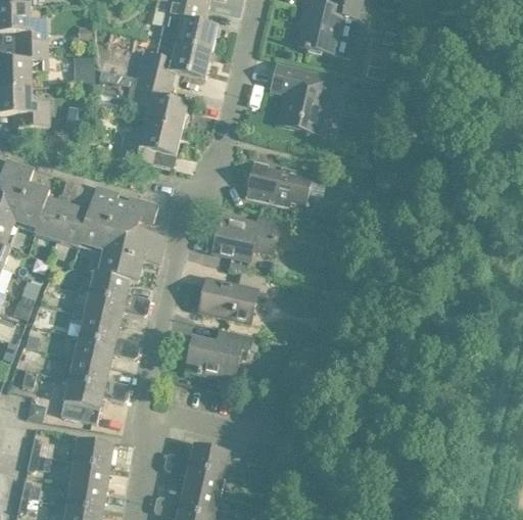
[(202,6),(176,0),(168,0),(161,24),(178,28),(175,42),(210,51),(217,26),(198,21),(202,6)]
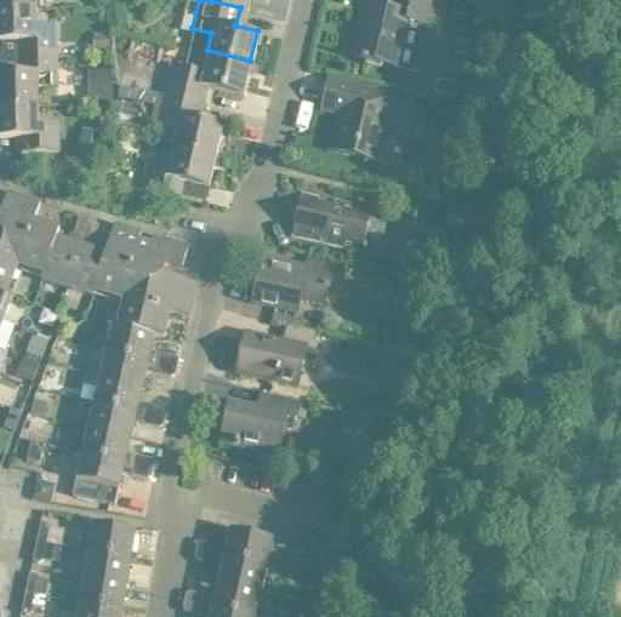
[(360,20),(352,52),(394,62),(405,16),(425,21),(428,0),(388,0),(387,4),(371,0),(362,0),(357,18),(360,20)]
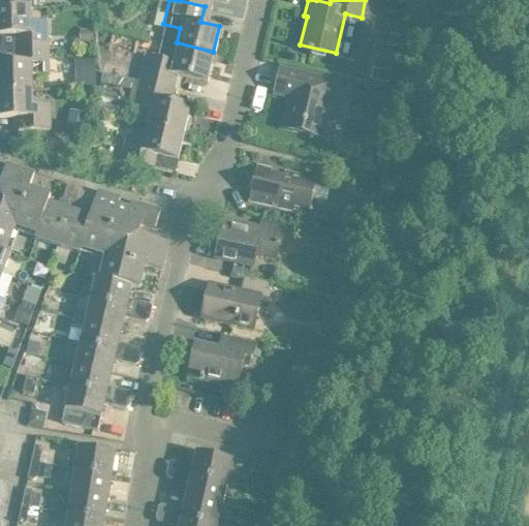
[(29,4),(0,4),(0,45),(47,44),(47,20),(29,21),(29,4)]
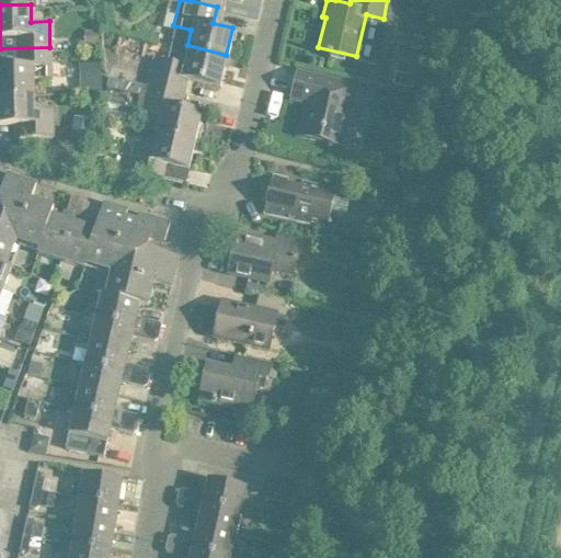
[(98,46),(98,27),(84,27),(84,35),(78,35),(79,46),(98,46)]
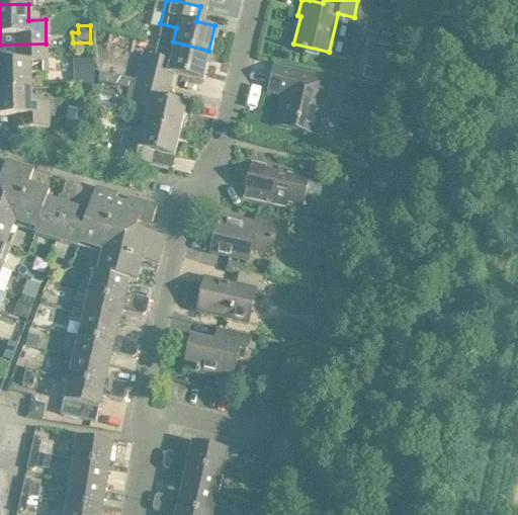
[(137,75),(169,83),(172,70),(202,77),(208,51),(173,41),(169,58),(142,52),(137,75)]
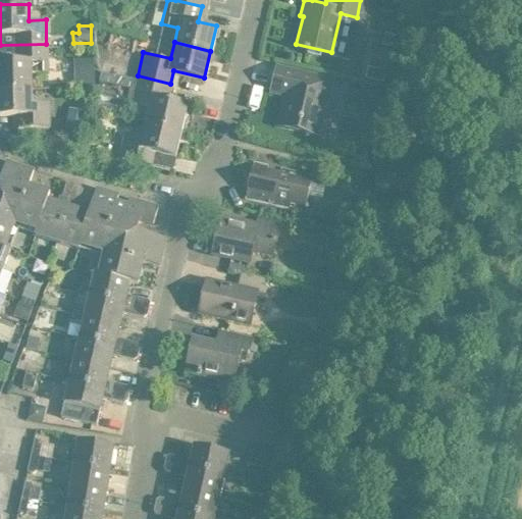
[(0,86),(31,86),(31,70),(47,69),(46,44),(0,45),(0,86)]
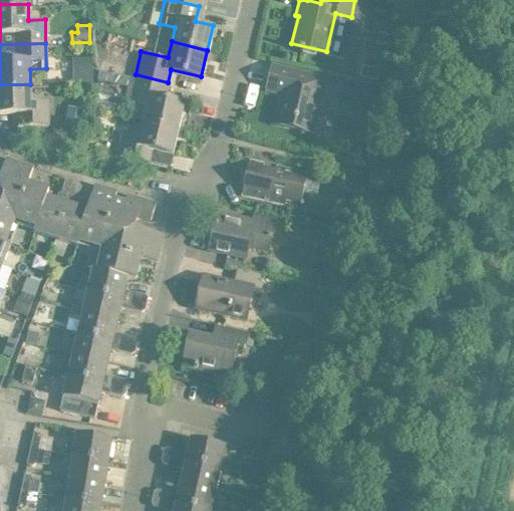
[(125,60),(100,54),(98,65),(122,71),(125,60)]
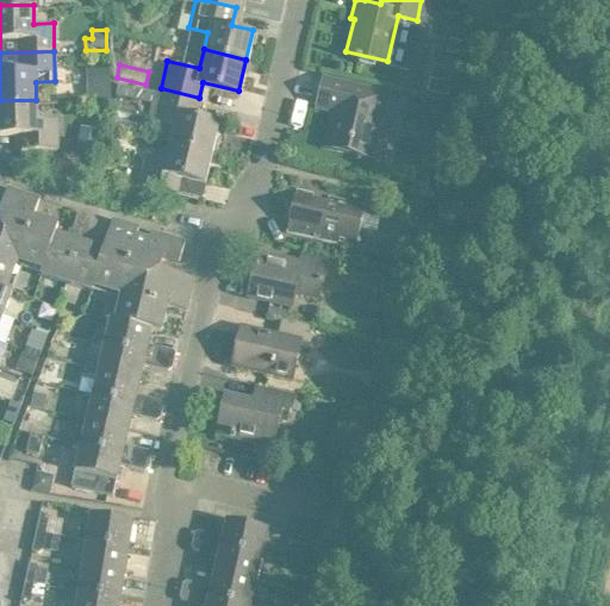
[(91,66),(91,100),(110,99),(109,66),(91,66)]
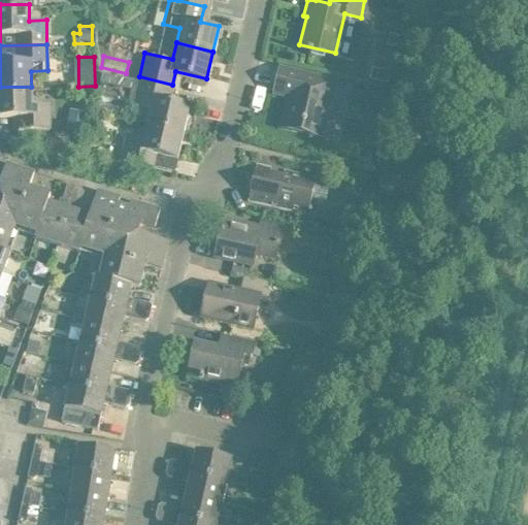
[(287,96),(281,124),(320,133),(327,102),(328,103),(334,77),(278,65),(272,93),(287,96)]
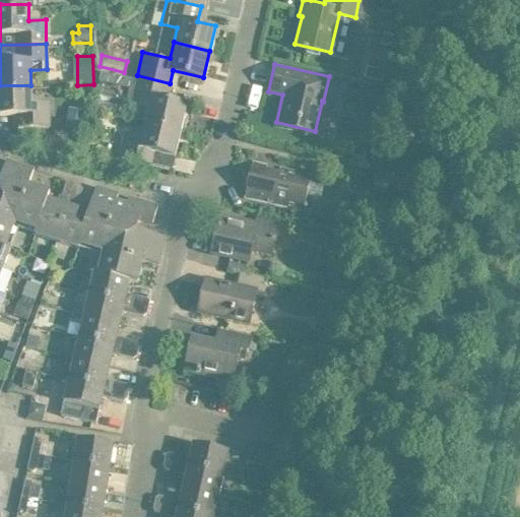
[(381,80),(384,68),(366,64),(363,75),(381,80)]
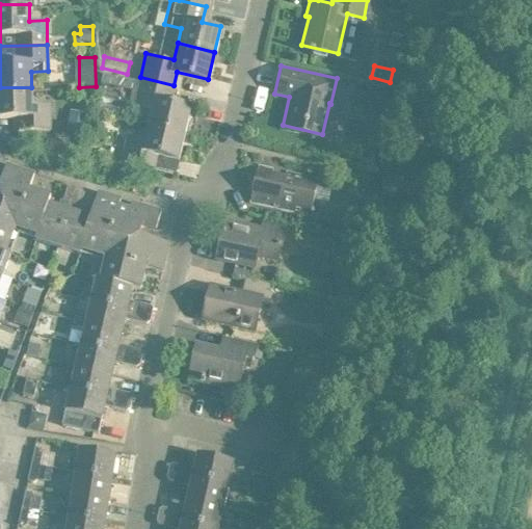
[(174,85),(140,77),(134,103),(151,107),(148,121),(185,130),(190,105),(170,100),(174,85)]
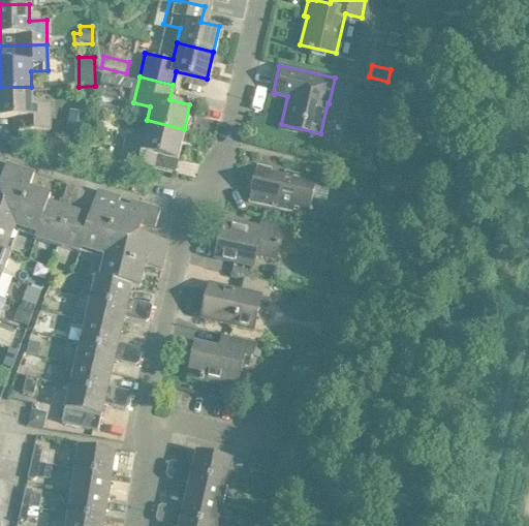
[(393,89),(376,86),(374,97),(390,101),(393,89)]
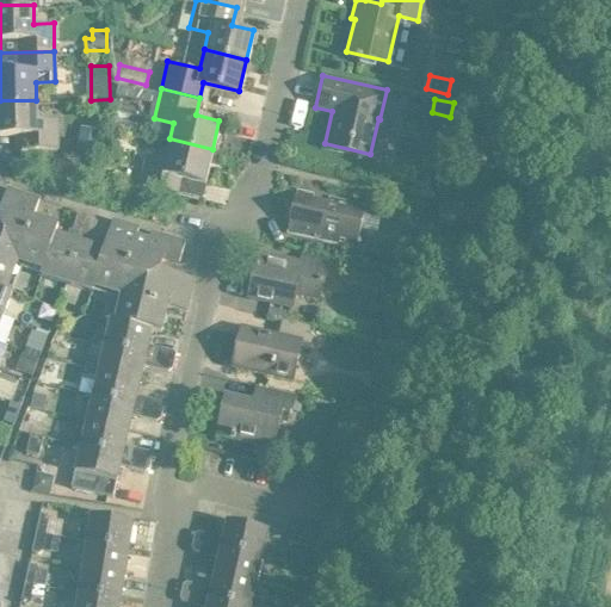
[(36,119),(36,100),(0,100),(0,131),(16,132),(16,147),(56,146),(56,118),(36,119)]
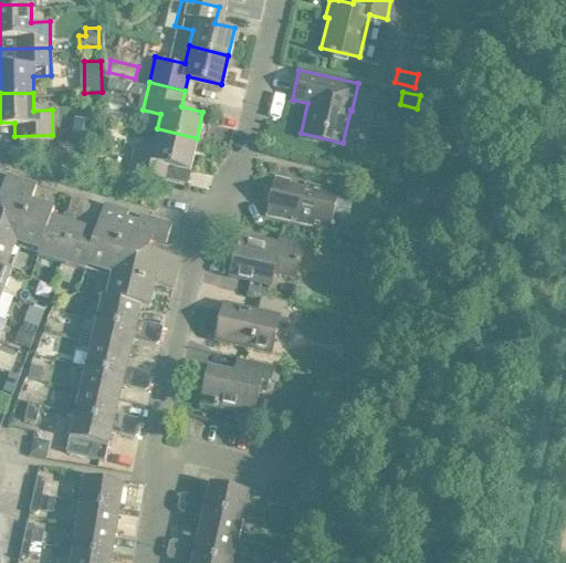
[(73,114),(65,150),(86,155),(94,118),(73,114)]
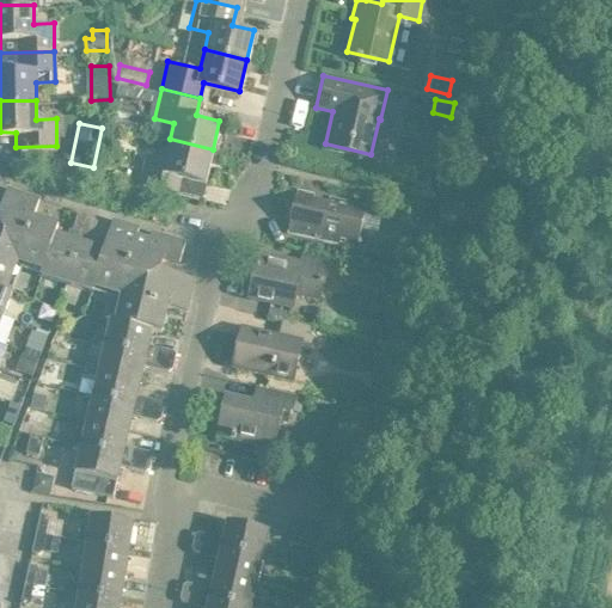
[(213,149),(170,139),(165,159),(145,154),(139,180),(201,196),(213,149)]
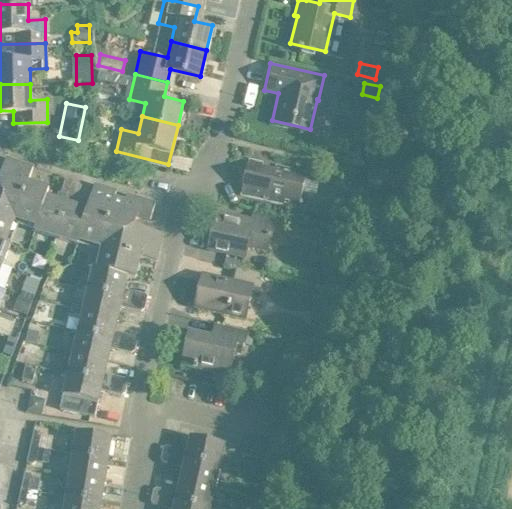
[(364,145),(358,143),(354,156),(360,158),(364,145)]
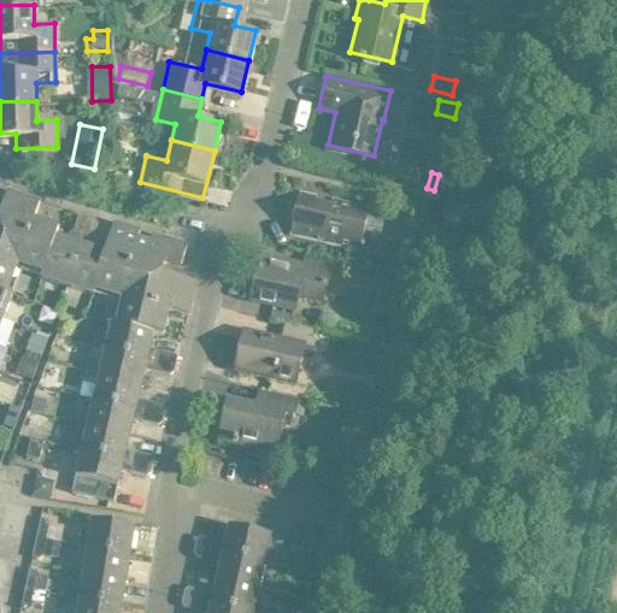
[(298,187),(288,231),(359,247),(369,204),(298,187)]
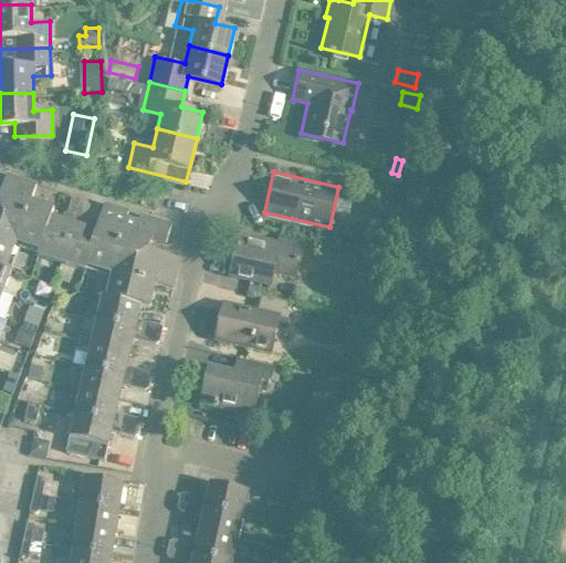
[(0,263),(1,262),(9,240),(19,237),(40,243),(49,215),(50,215),(52,206),(30,198),(35,181),(4,173),(0,187),(0,190),(6,193),(0,208),(0,263)]
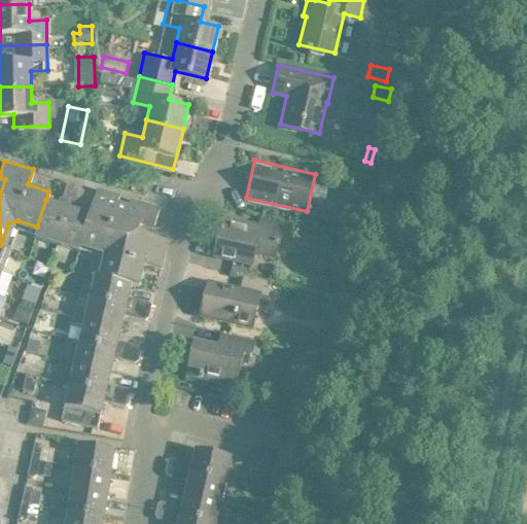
[(34,235),(57,242),(75,183),(69,181),(65,183),(59,204),(46,200),(45,200),(37,226),(34,235)]
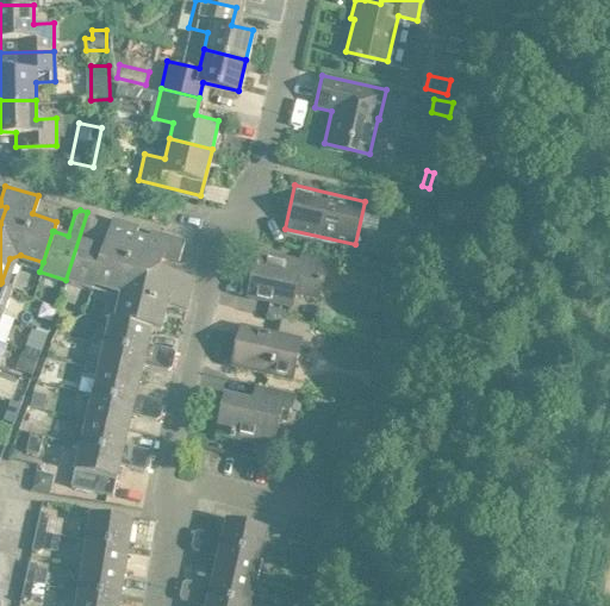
[(91,287),(94,276),(104,247),(103,247),(87,242),(95,218),(93,213),(87,212),(66,280),(91,287)]
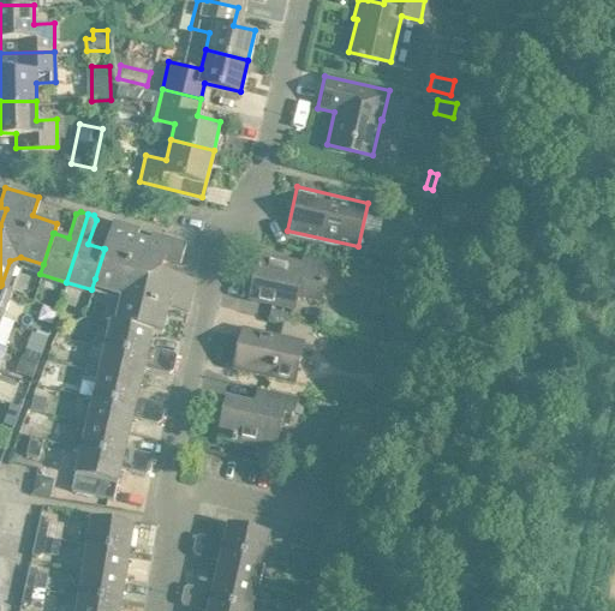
[(179,261),(185,240),(151,229),(147,243),(135,239),(138,226),(113,217),(103,249),(105,249),(95,279),(119,286),(126,294),(120,319),(119,321),(151,328),(151,329),(161,331),(167,306),(186,310),(193,277),(174,273),(172,280),(151,274),(157,253),(179,261)]
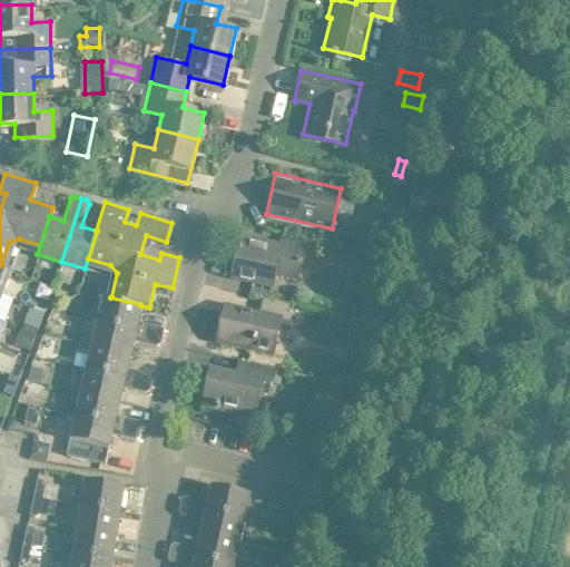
[(239,233),(231,274),(271,283),(274,271),(295,275),(304,241),(281,235),(278,242),(239,233)]
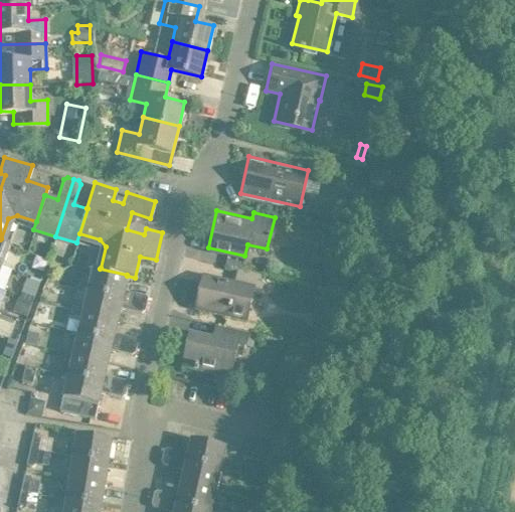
[(9,241),(1,238),(0,239),(0,262),(1,263),(9,241)]
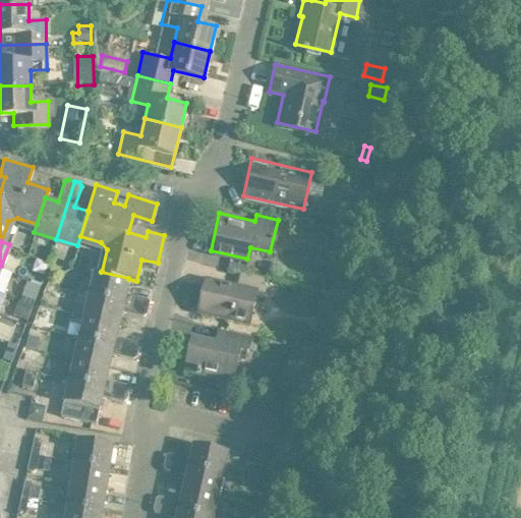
[(102,271),(93,269),(88,292),(148,305),(149,301),(146,296),(125,291),(128,279),(128,278),(101,272),(102,271)]
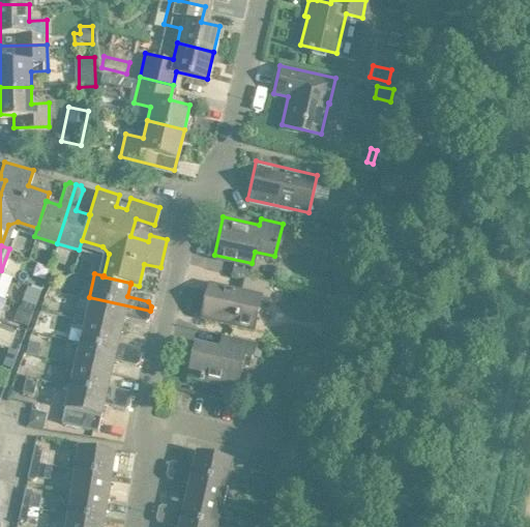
[(208,282),(200,316),(253,328),(260,294),(267,296),(271,281),(243,274),(239,289),(208,282)]
